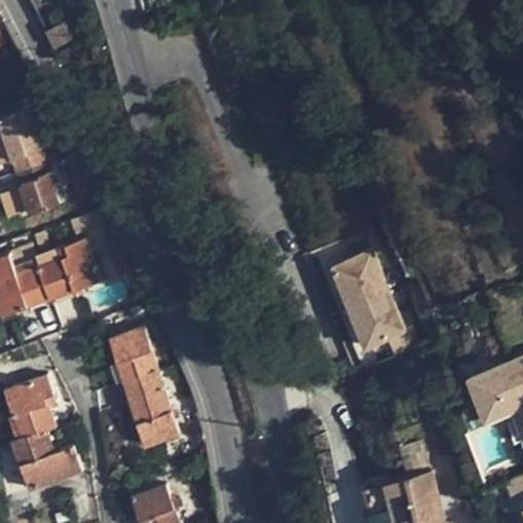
[(55,131),(41,102),(30,105),(41,135),(55,131)]
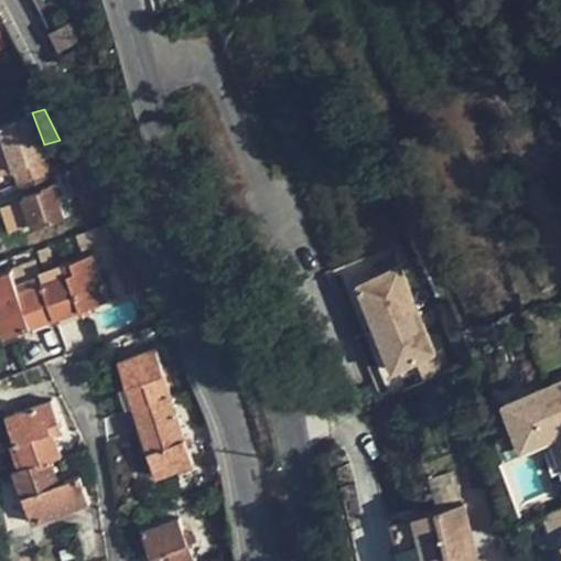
[(0,139),(11,173),(15,187),(47,177),(27,118),(0,126),(0,139)]
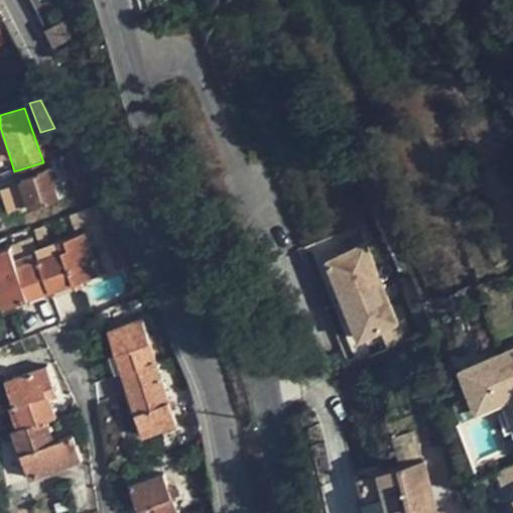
[(0,161),(10,158),(0,127),(0,161)]
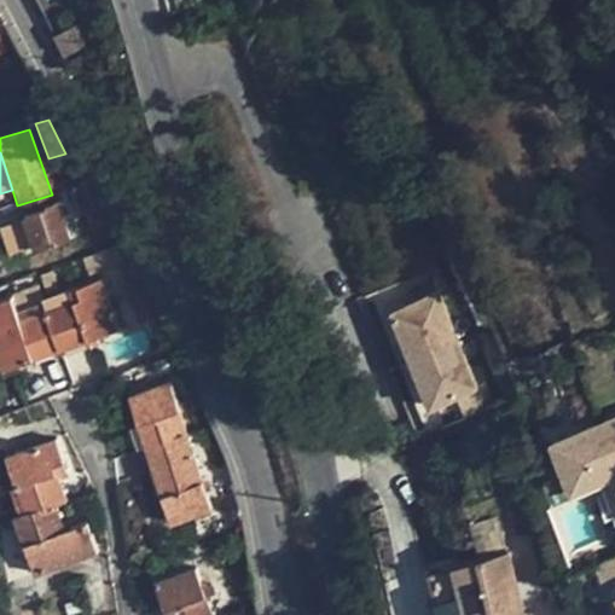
[(52,195),(17,206),(22,220),(32,250),(33,254),(68,243),(59,218),(63,215),(59,203),(56,204),(52,195)]
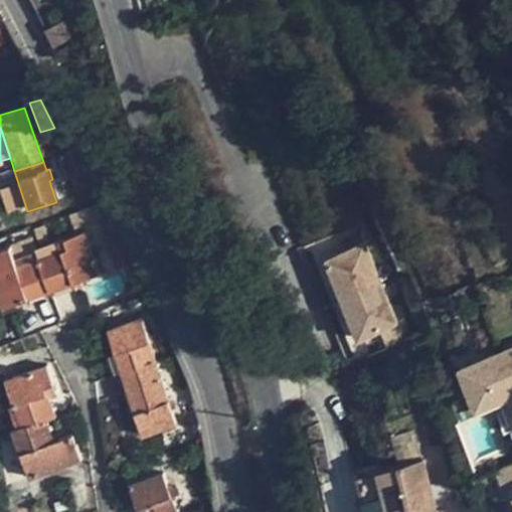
[(13,212),(26,208),(18,183),(6,187),(13,212)]
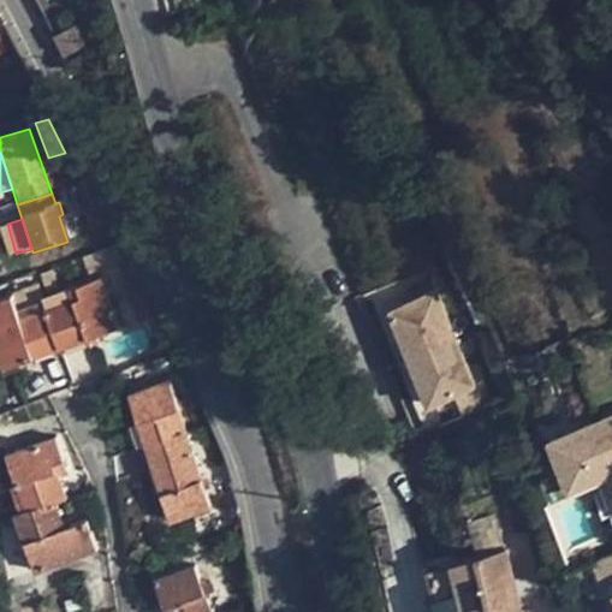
[(93,277),(124,266),(116,250),(87,260),(93,277)]
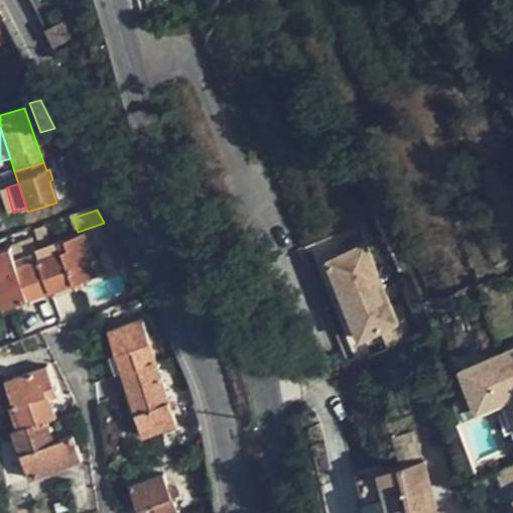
[(73,218),(67,220),(73,234),(78,232),(73,218)]
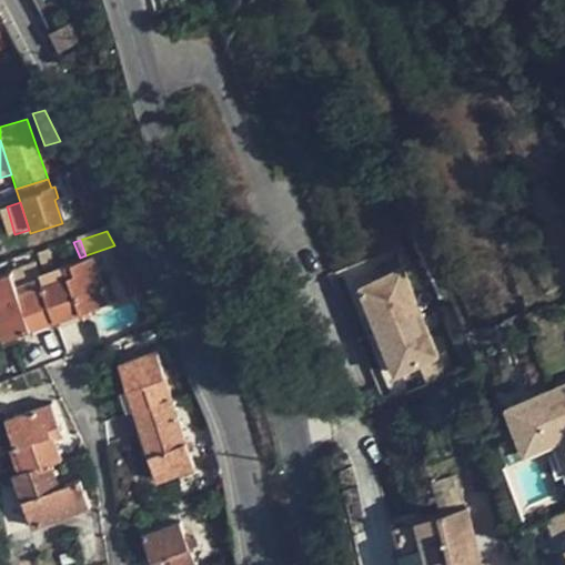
[(47,251),(34,254),(40,270),(51,266),(47,251)]
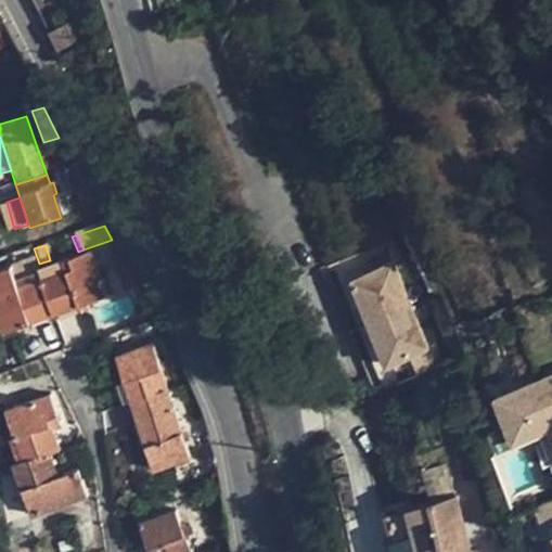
[(87,255),(67,260),(71,271),(62,273),(39,281),(50,316),(73,308),(74,310),(102,299),(87,255)]
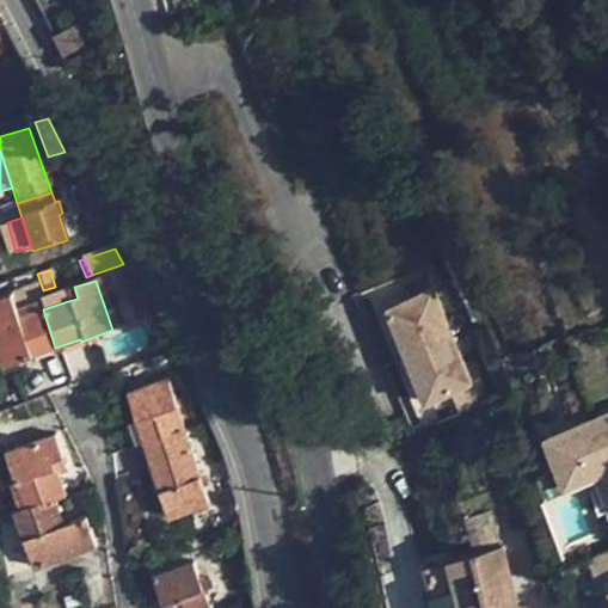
[(65,290),(68,301),(78,299),(74,287),(65,290)]
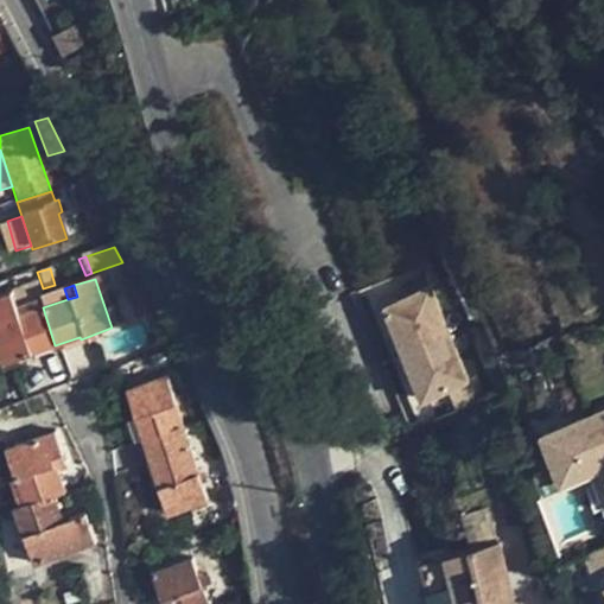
[(148,315),(135,288),(122,296),(135,320),(148,315)]
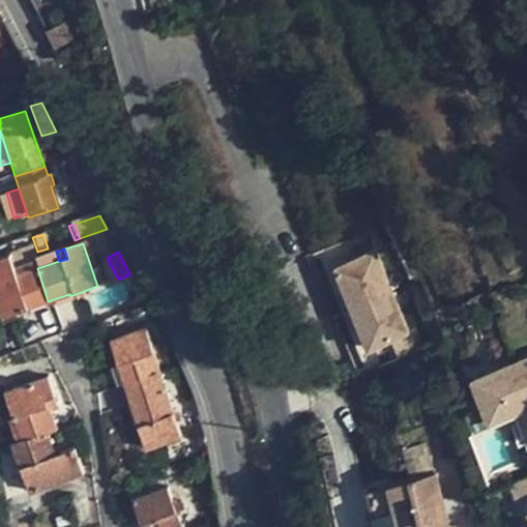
[(380,255),(332,267),(357,359),(405,347),(380,255)]
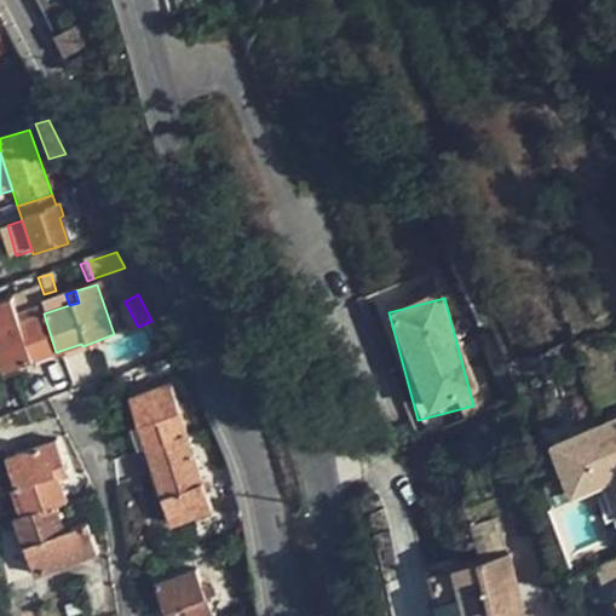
[(28,363),(56,352),(44,314),(16,322),(13,312),(9,300),(0,301),(0,369),(1,373),(28,364),(28,363)]
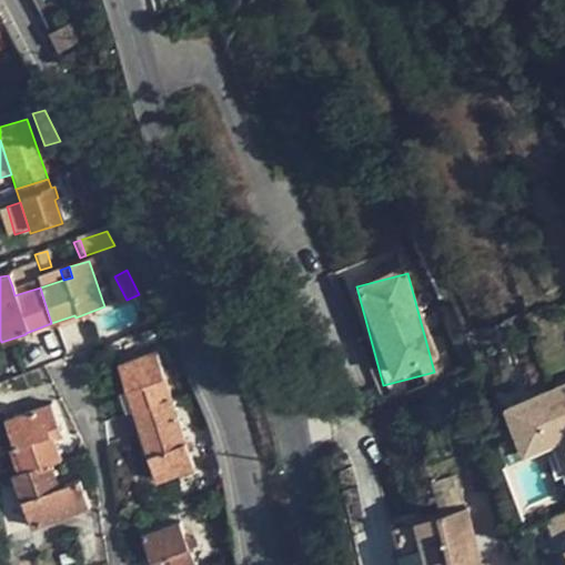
[(40,288),(37,279),(12,286),(14,295),(40,288)]
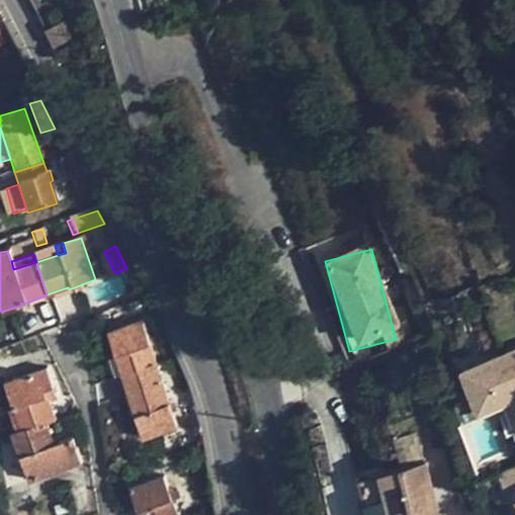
[(105,334),(119,378),(153,366),(139,324),(105,334)]
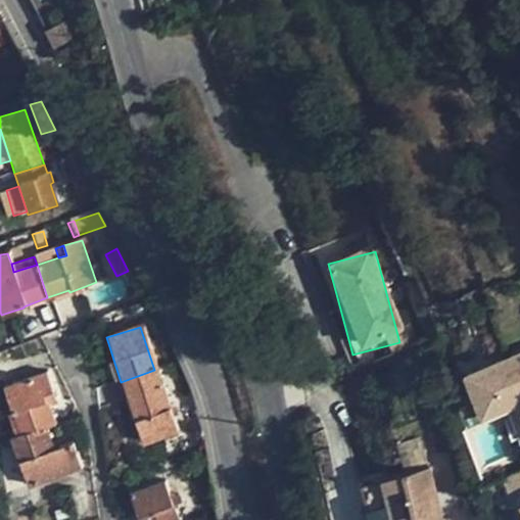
[(519,355),(457,379),(476,428),(508,416),(517,440),(519,438),(519,355)]
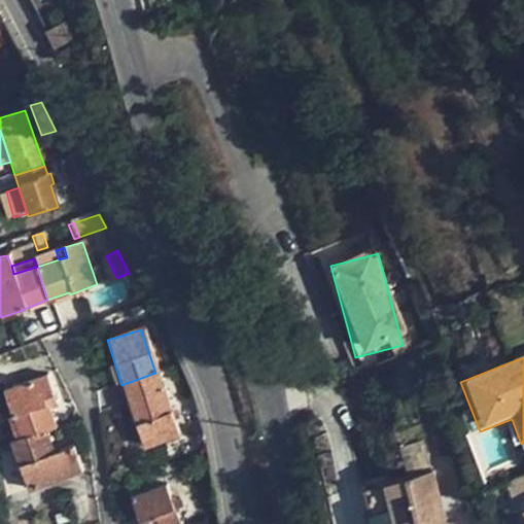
[(155,373),(121,385),(143,449),(177,437),(155,373)]
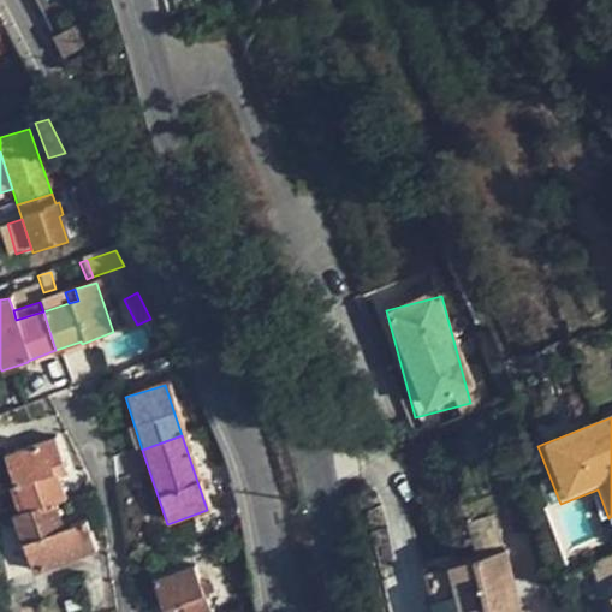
[(12,503),(16,515),(53,505),(63,500),(53,475),(49,467),(60,463),(52,440),(4,456),(17,501),(12,503)]
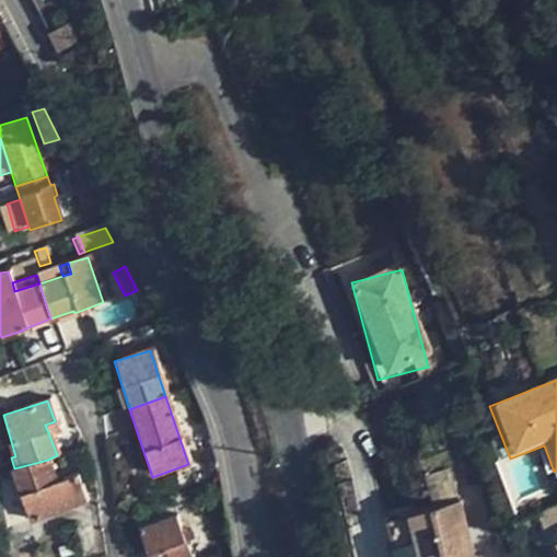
[(57,429),(55,421),(45,425),(48,432),(57,429)]
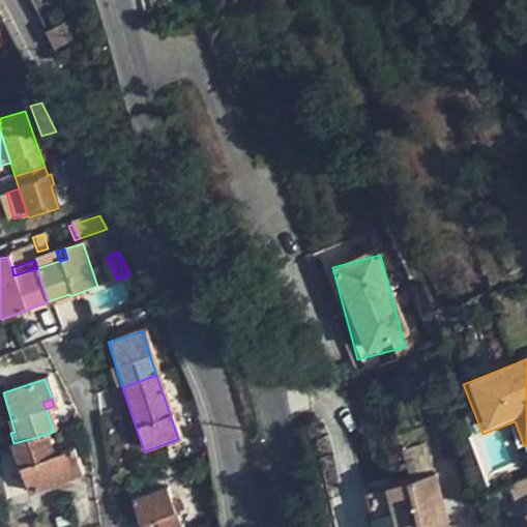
[(53,456),(46,435),(13,443),(9,444),(28,494),(81,475),(72,449),(53,456)]
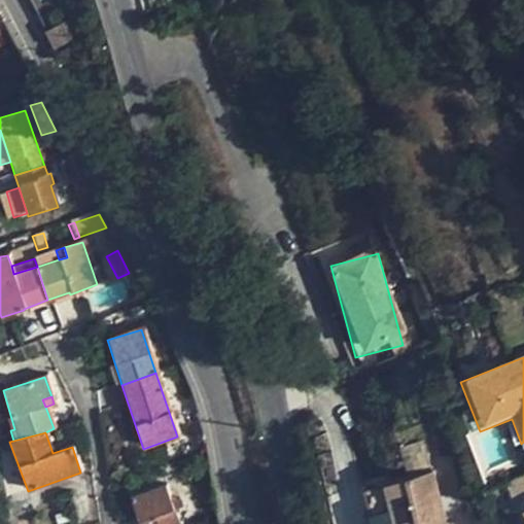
[(458,523),(438,466),(405,480),(417,523),(458,523)]
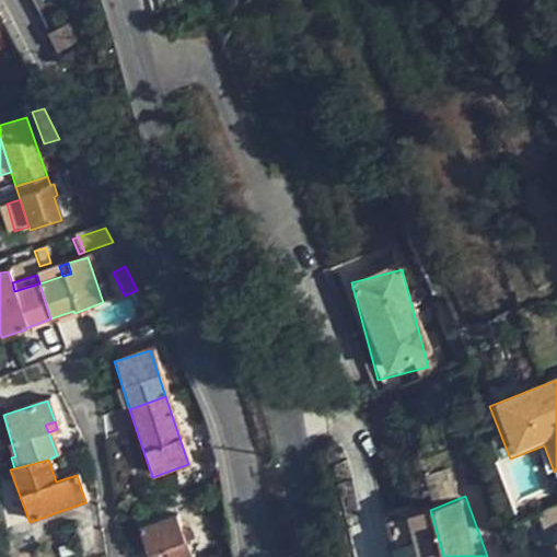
[(443,556),(430,510),(386,522),(395,556),(443,556)]
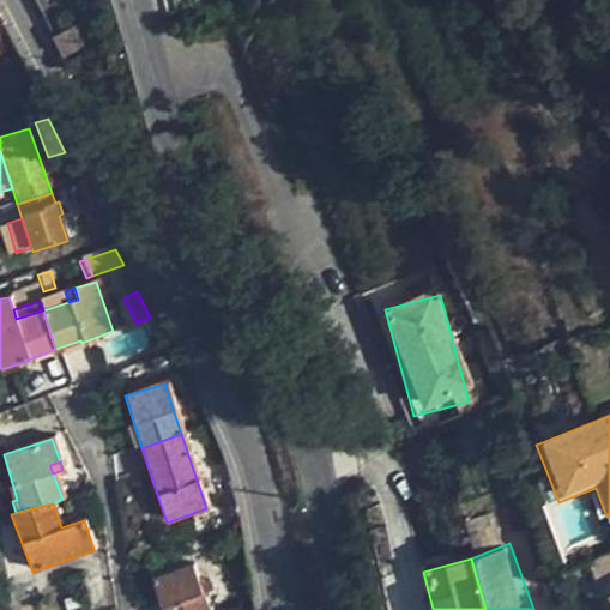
[(593,579),(609,573),(609,559),(589,566),(593,579)]
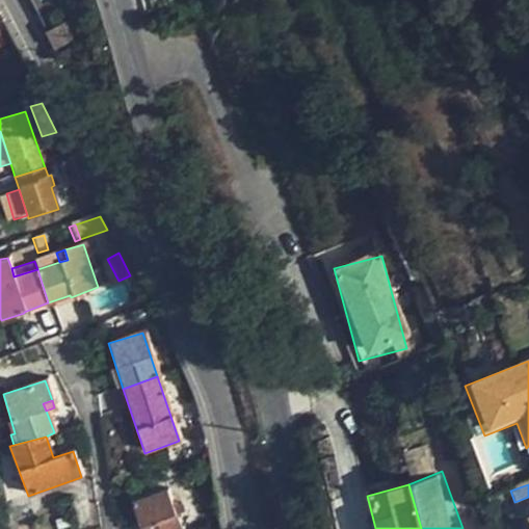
[(178,528),(174,518),(170,508),(165,492),(132,502),(139,528),(178,528)]
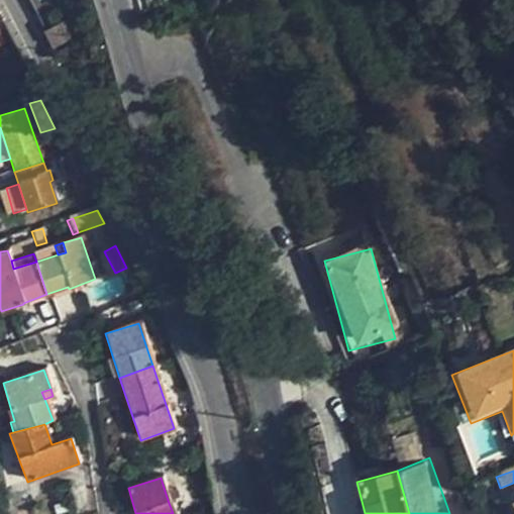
[(175,491),(166,494),(169,503),(178,498),(175,491)]
